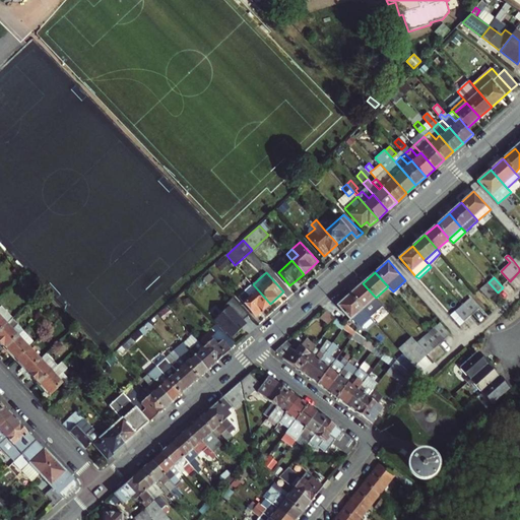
[(498,293),(489,282),(480,288),(490,299),(498,293)]
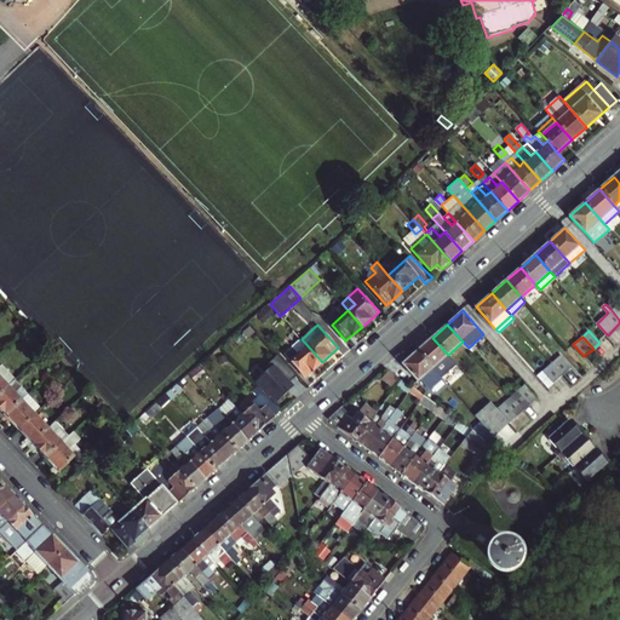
[(418,350),(436,371),(451,359),(448,355),(432,338),(418,350)]
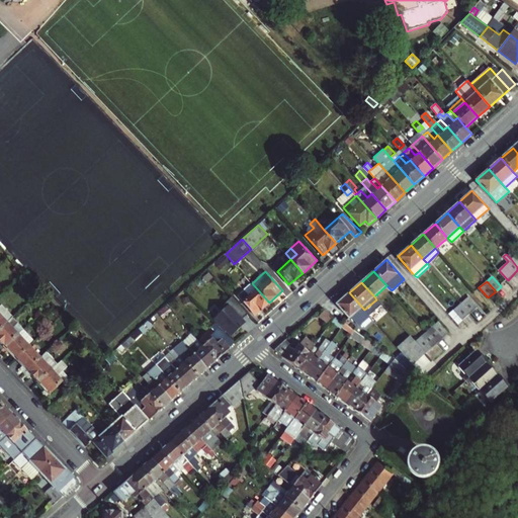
[(252,283),(238,295),(255,315),(269,303),(252,283)]
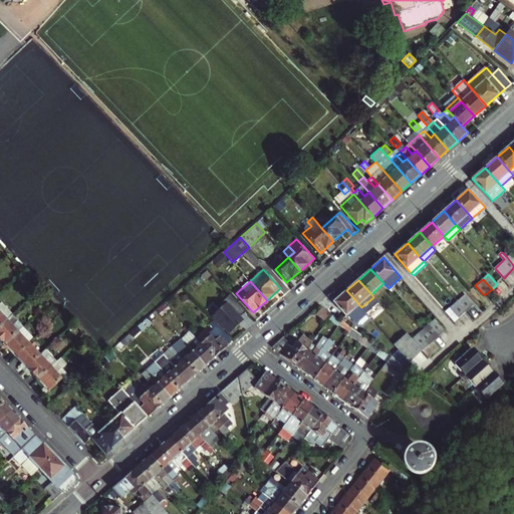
[(361,307),(346,290),(334,301),(346,315),(348,313),(355,322),(366,312),(361,307)]
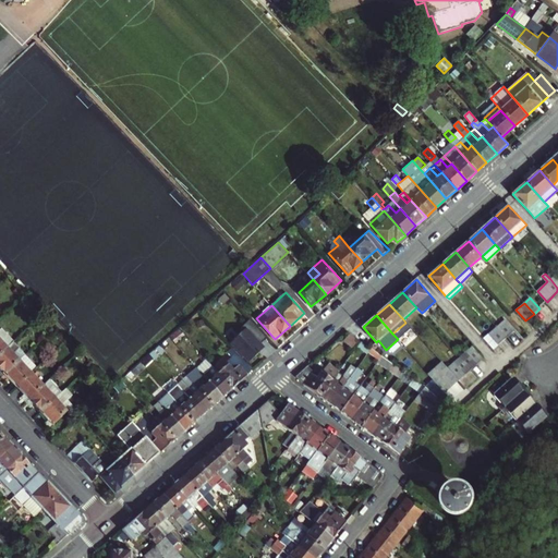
[(261,343),(267,338),(250,319),(243,325),(245,328),(231,341),(249,362),(259,352),(258,351),(263,346),(261,343)]
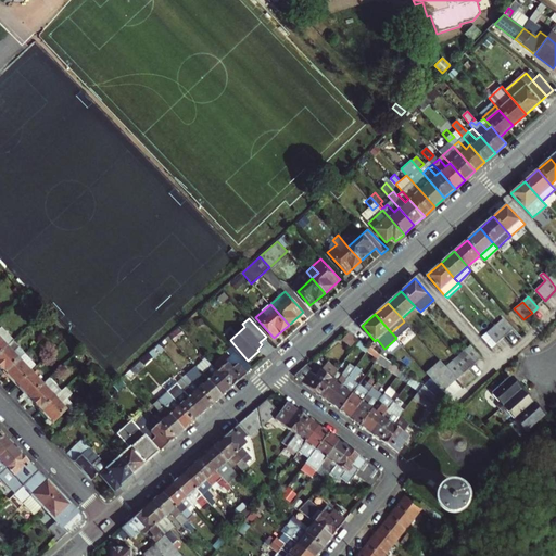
[(504,318),(496,325),(506,336),(513,329),(504,318)]
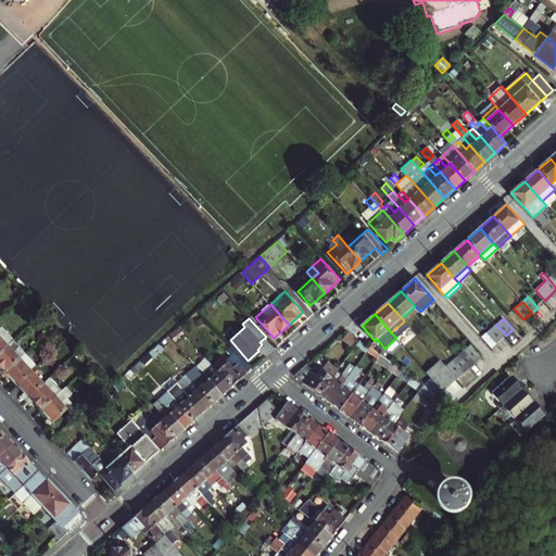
[(506,336),(496,325),(488,332),(497,343),(506,336)]
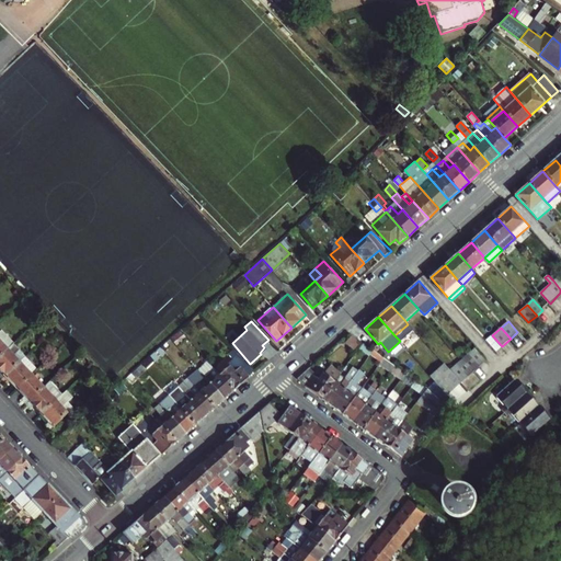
[(0,355),(8,348),(12,344),(13,343),(1,330),(0,330),(0,355)]
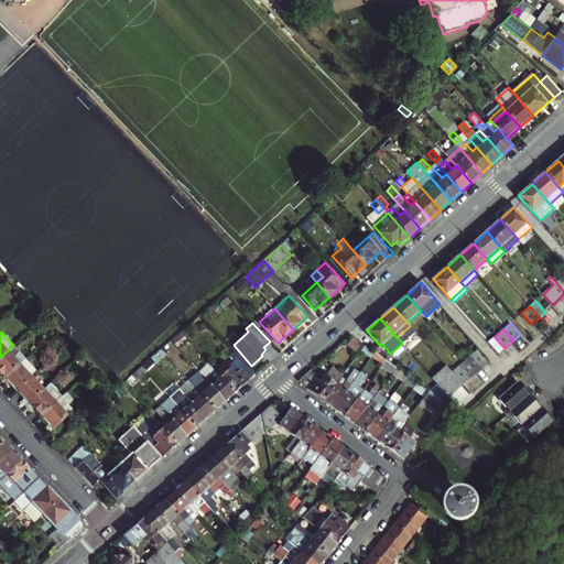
[(362,343),(354,335),(347,343),(357,349),(362,343)]
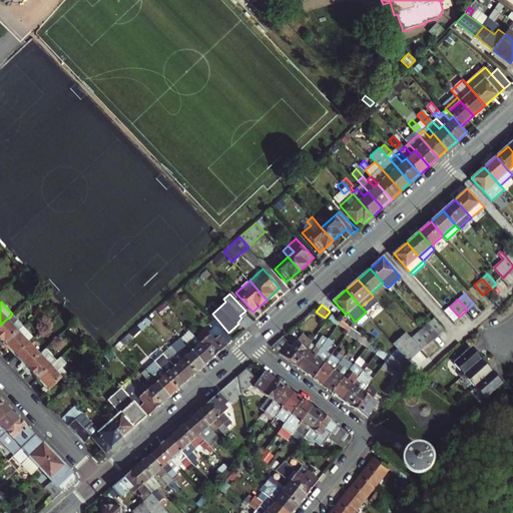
[(168,310),(163,306),(158,311),(162,315),(168,310)]
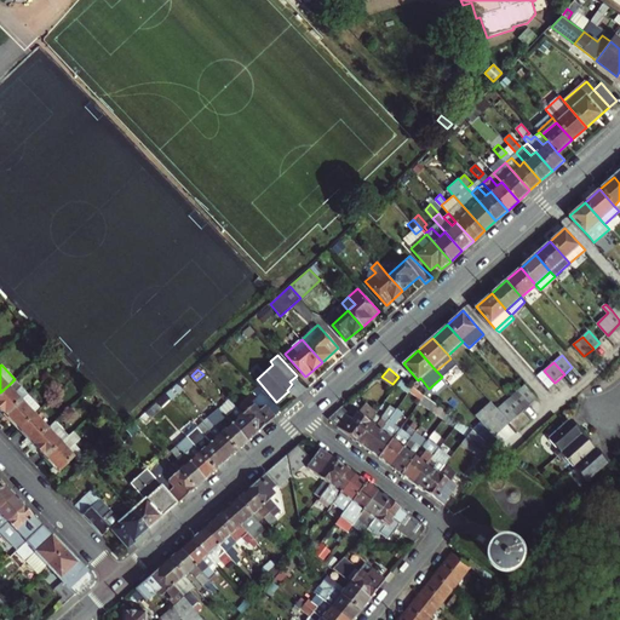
[(555,383),(544,371),(538,377),(549,388),(555,383)]
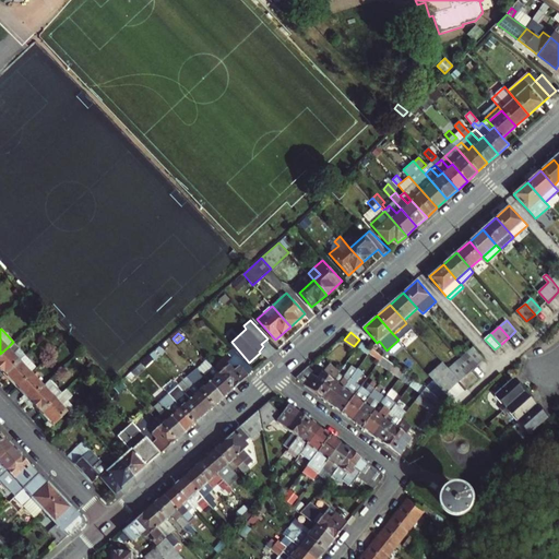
[(24,356),(12,343),(8,347),(20,360),(24,356)]
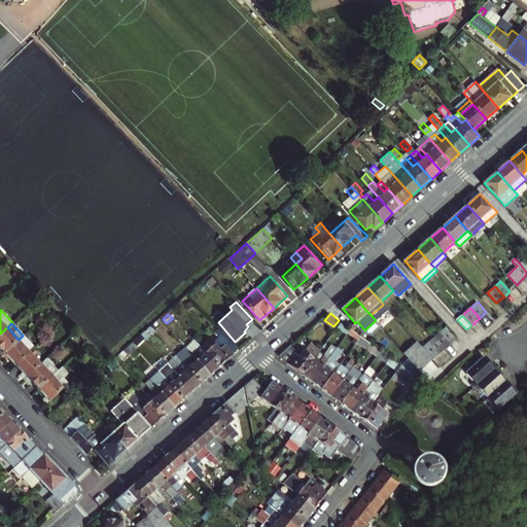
[(445,348),(458,337),(448,326),(434,337),(445,348)]
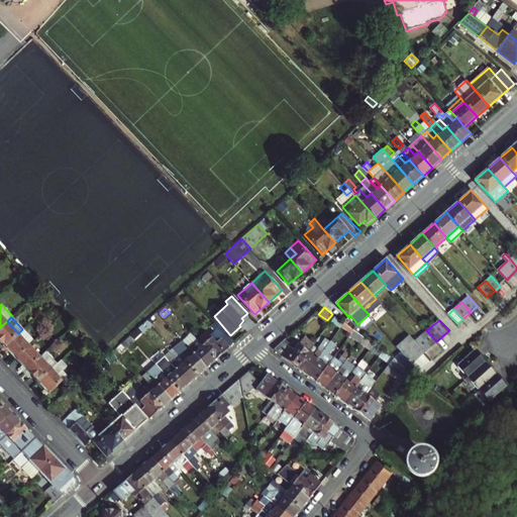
[(0,348),(1,349),(18,333),(7,321),(0,327),(0,341),(0,348)]
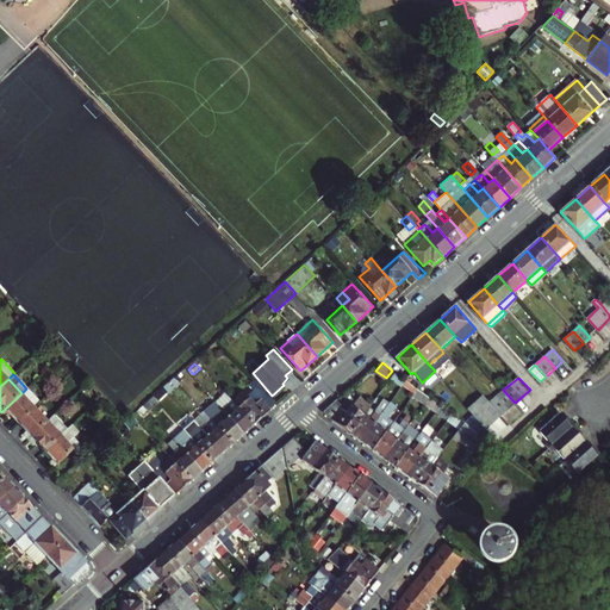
[(232,402),(254,425),(271,410),(269,409),(277,403),(257,381),(250,387),(256,392),(243,404),(237,397),(232,402)]
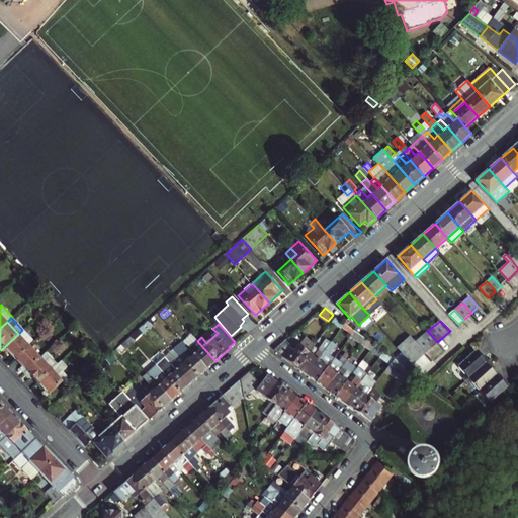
[(34,342),(22,330),(18,334),(1,350),(6,355),(9,352),(16,359),(29,346),(34,342)]
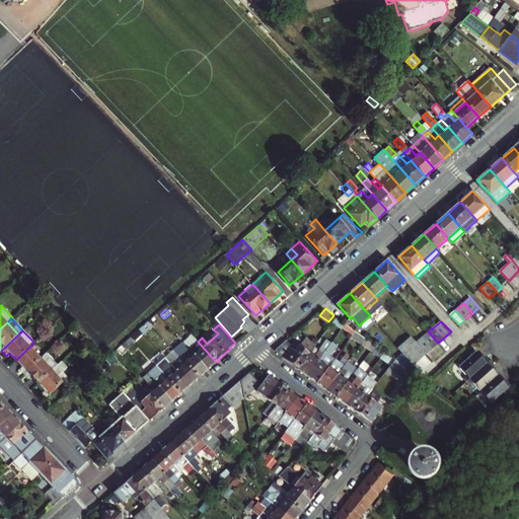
[(356,331),(352,338),(361,344),(366,339),(358,332),(356,331)]
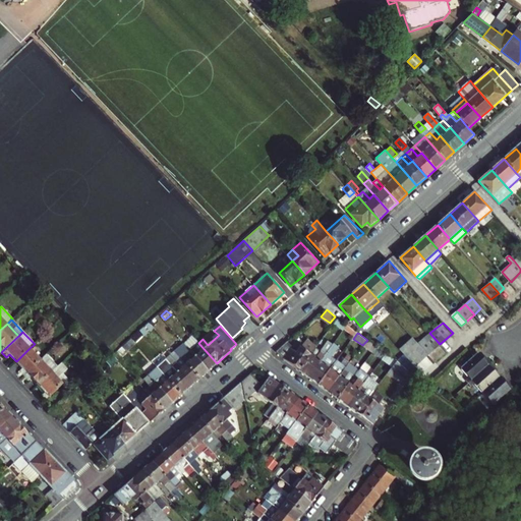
[(440,344),(429,333),(418,344),(428,355),(441,345),(440,344)]
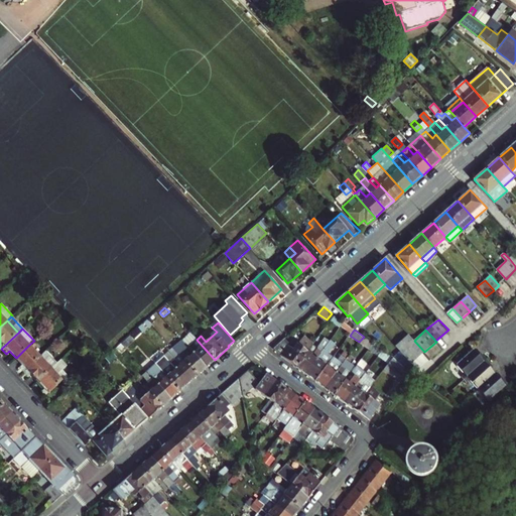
[(182,341),(206,367),(215,360),(197,340),(191,334),(182,341)]
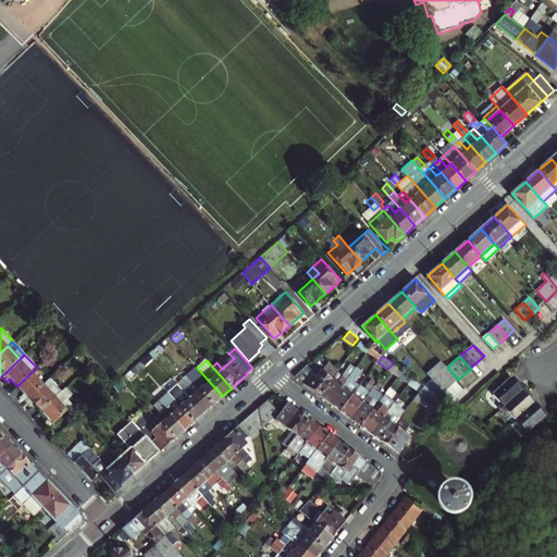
[(458,380),(447,368),(441,361),(428,373),(433,379),(445,392),(458,380)]
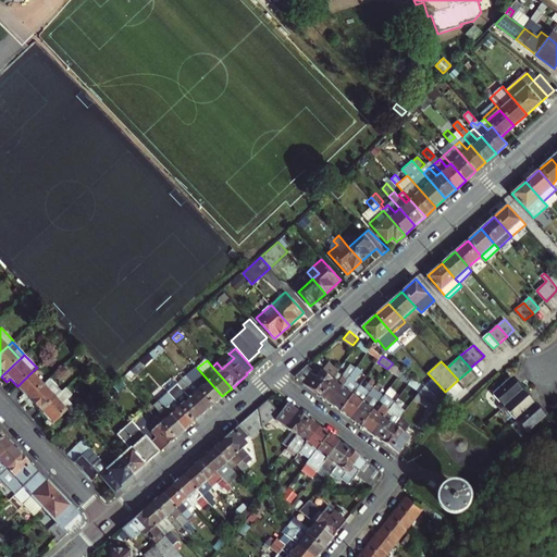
[(295,376),(320,396),(338,372),(338,371),(327,363),(322,371),(317,367),(313,371),(307,366),(295,376)]
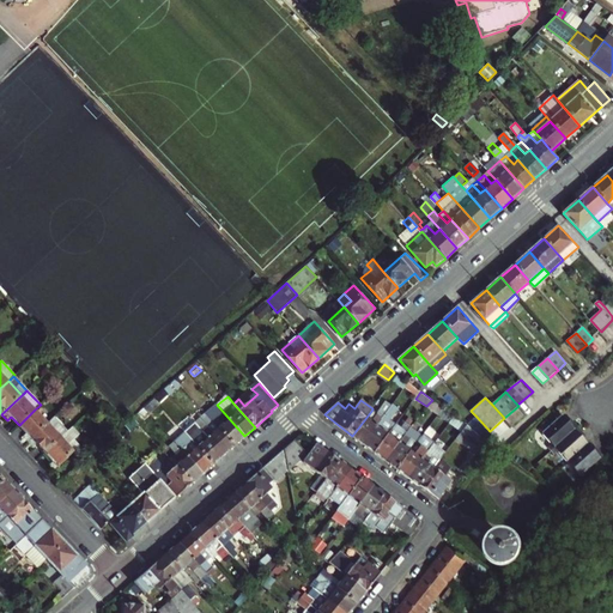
[(432,400),(426,406),(438,414),(443,408),(432,400)]
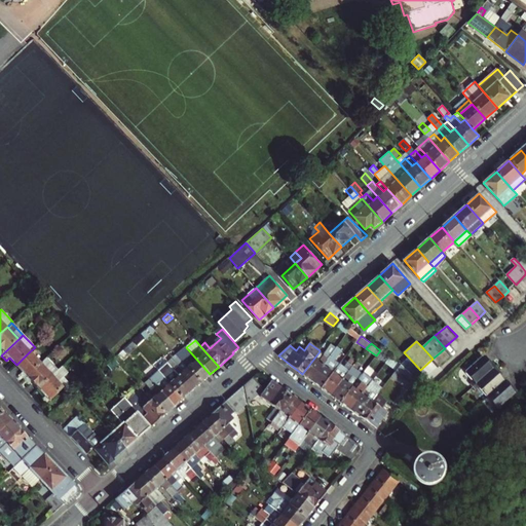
[(210,374),(186,347),(181,351),(186,358),(182,362),(200,382),(210,374)]
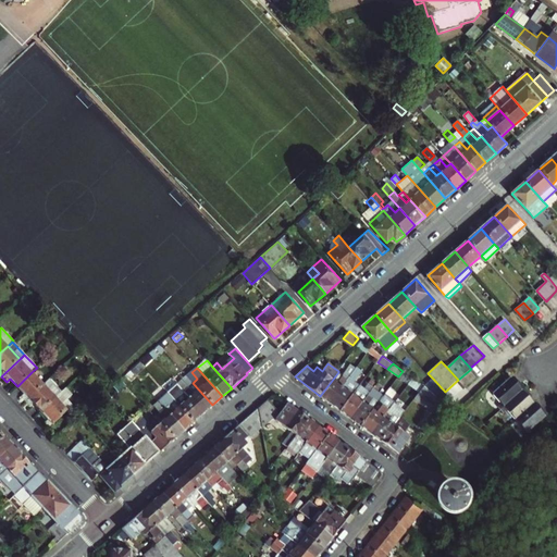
[(356,369),(354,372),(330,404),(334,406),(341,410),(360,385),(355,381),(361,372),(356,369)]
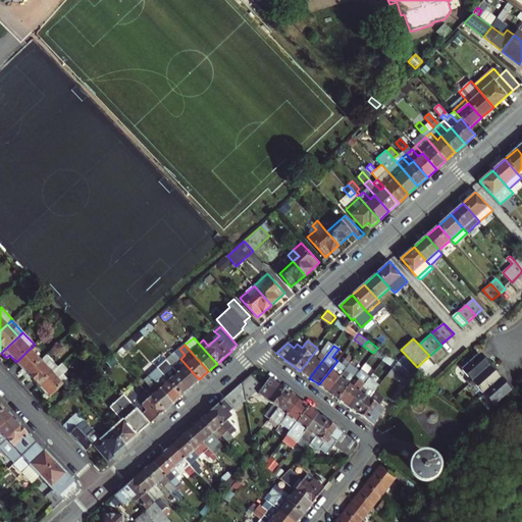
[(317,349),(300,371),(309,378),(331,349),(328,347),(322,354),(317,349)]
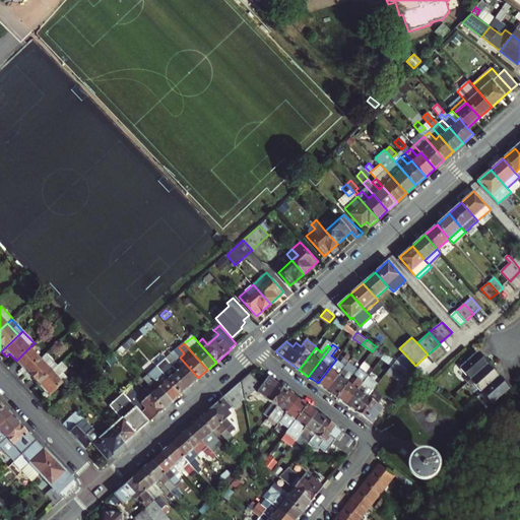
[(376,346),(372,351),(382,359),(386,352),(376,346)]
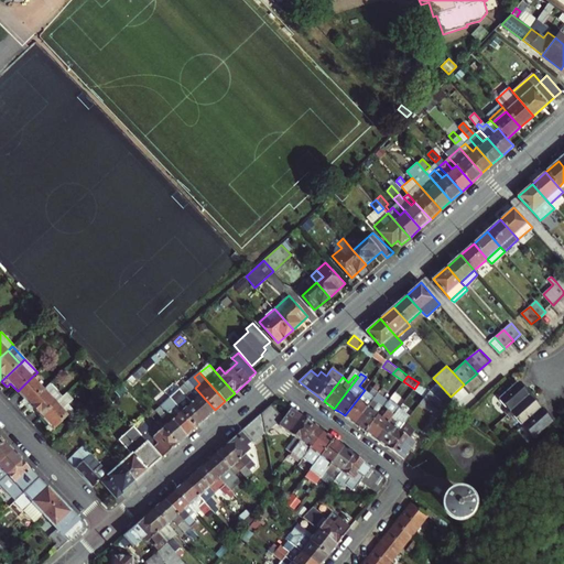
[(25,408),(44,389),(32,377),(18,391),(24,399),(21,402),(25,408)]
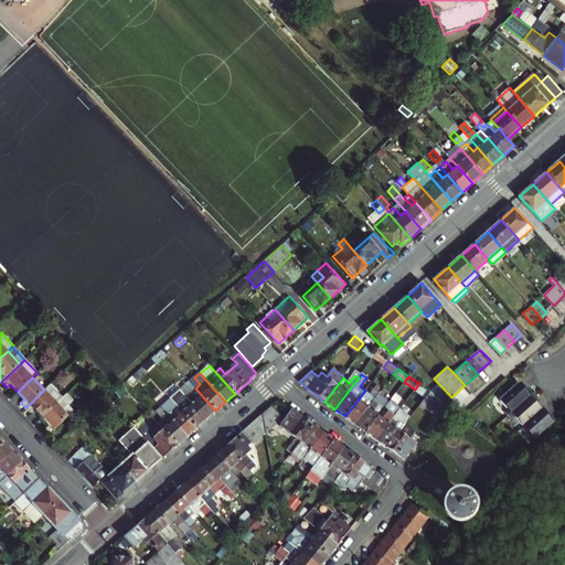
[(426,397),(430,392),(419,383),(415,390),(426,397)]
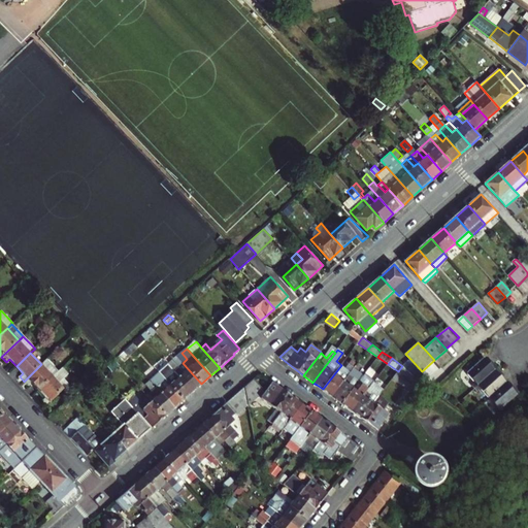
[(471,387),(474,390),(498,369),(492,361),(489,363),(485,358),(465,374),(473,385),(471,387)]
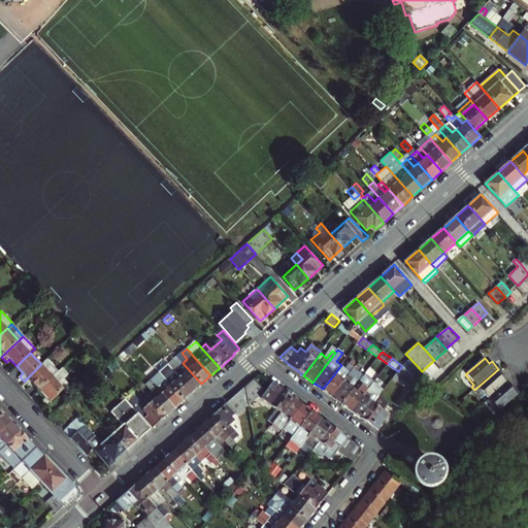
[(422,371),(410,359),(402,366),(416,376),(422,371)]
